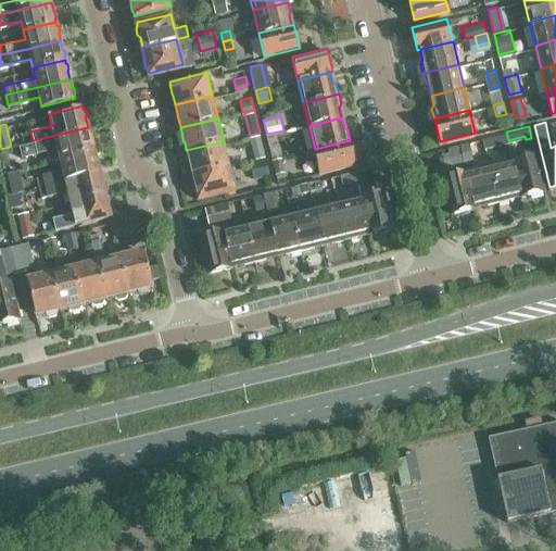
[(49,160),(60,158),(93,149),(92,146),(93,143),(92,139),(90,138),(88,127),(33,140),(20,143),(23,154),(47,149),(49,160)]
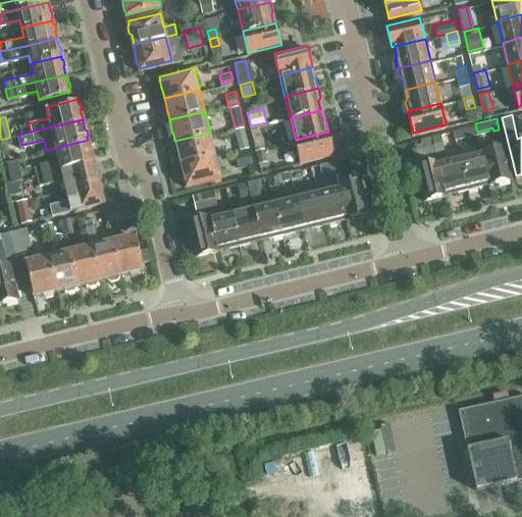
[(453,130),(455,137),(477,132),(475,123),(453,130)]
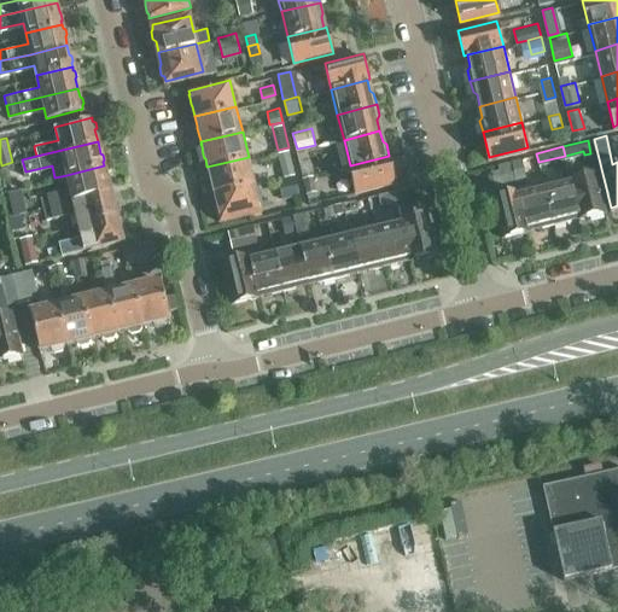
[(289,147),(278,150),(284,174),(293,172),(295,172),(289,147)]
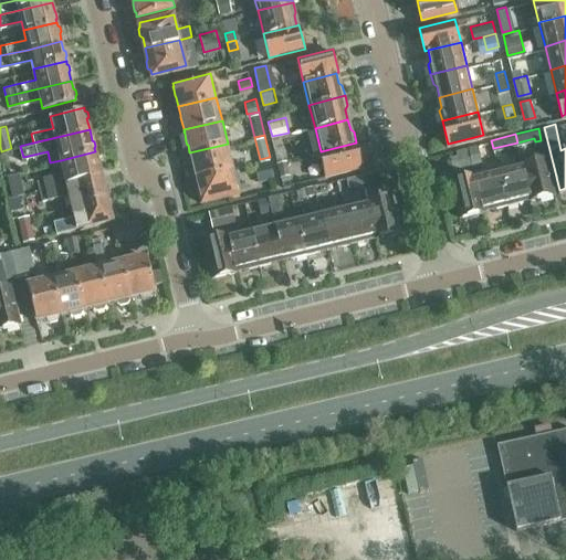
[(272,138),(274,147),(283,145),(281,136),(272,138)]
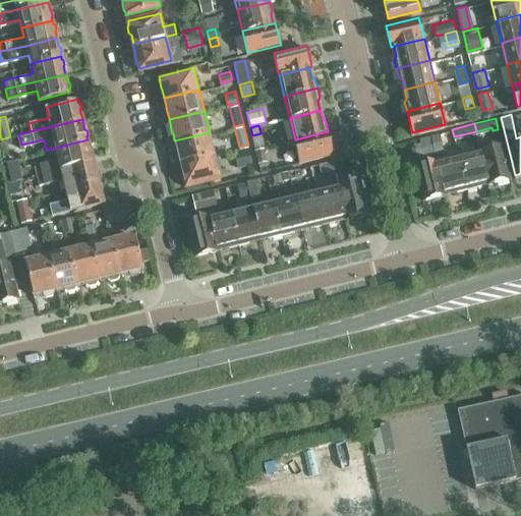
[(328,131),(295,139),(300,161),(333,153),(328,131)]
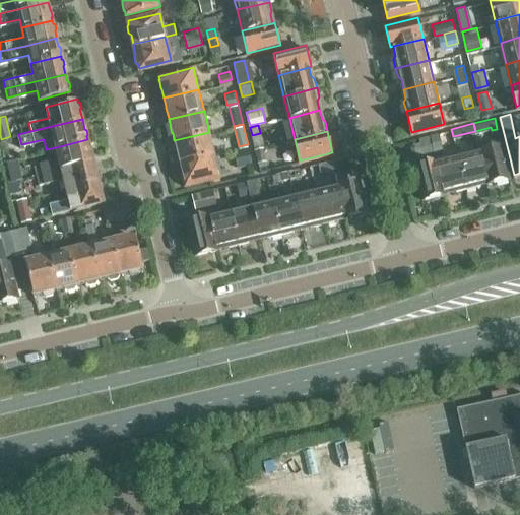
[(179,161),(180,163),(214,153),(209,132),(174,140),(176,148),(176,151),(178,158),(179,161)]
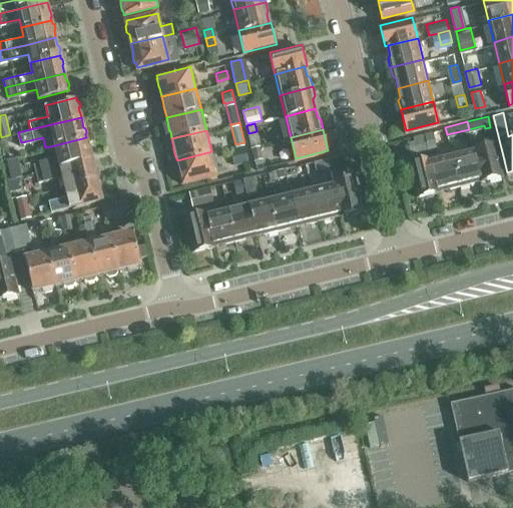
[(425,133),(424,132),(429,150),(437,147),(433,130),(425,133)]
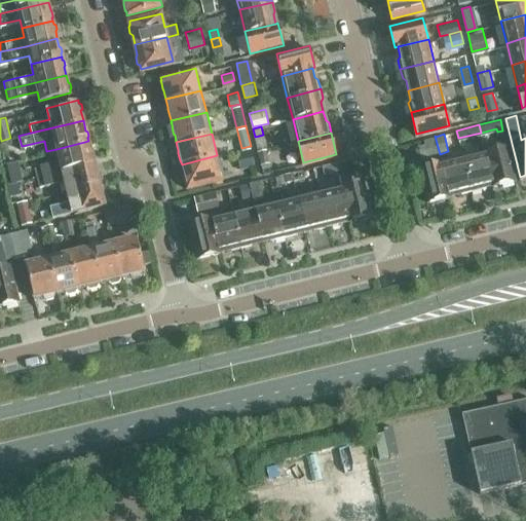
[(440,154),(435,136),(424,138),(425,142),(418,144),(422,158),(440,154)]
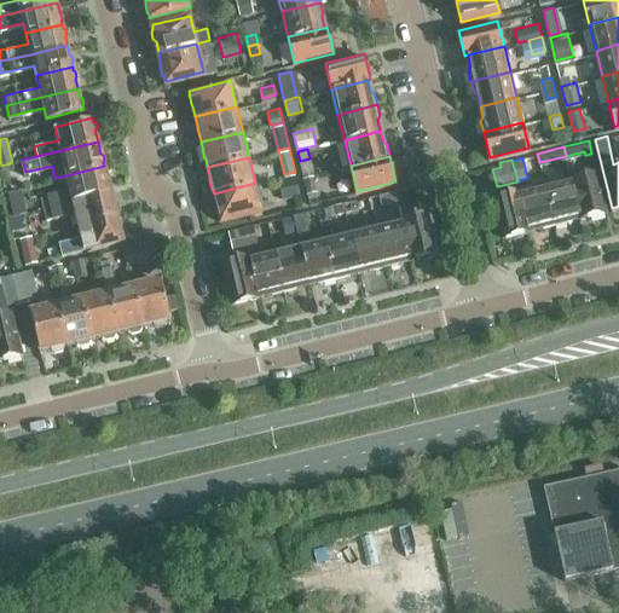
[(41,195),(44,206),(109,190),(106,178),(109,175),(106,171),(104,169),(104,166),(67,175),(69,188),(47,192),(47,194),(41,195)]
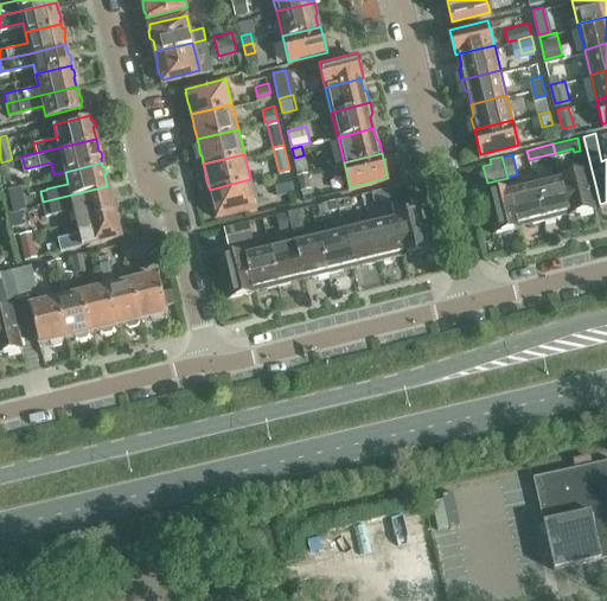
[(560,173),(568,209),(569,211),(594,205),(585,166),(560,173)]
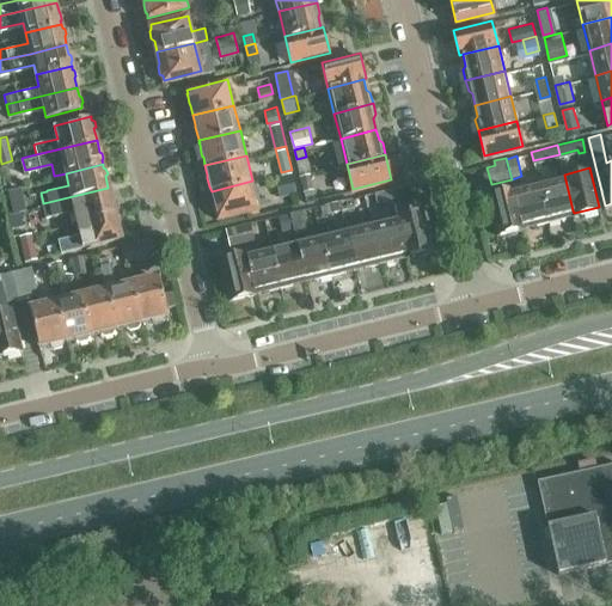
[(279,191),(279,194),(297,190),(291,170),(281,172),(279,173),(274,175),(279,191)]
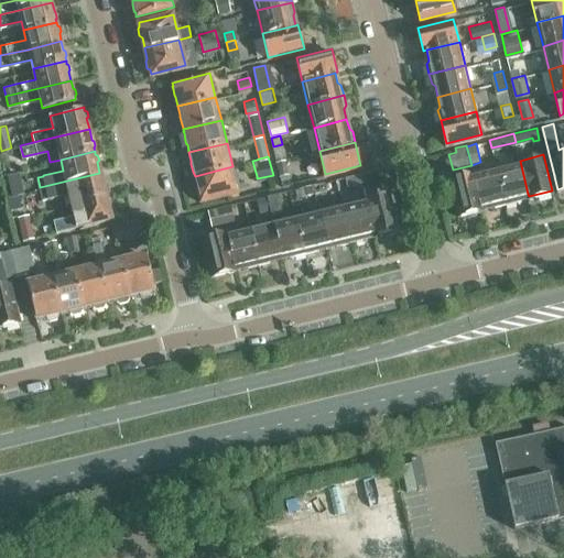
[(277,161),(281,175),(291,172),(288,157),(277,161)]
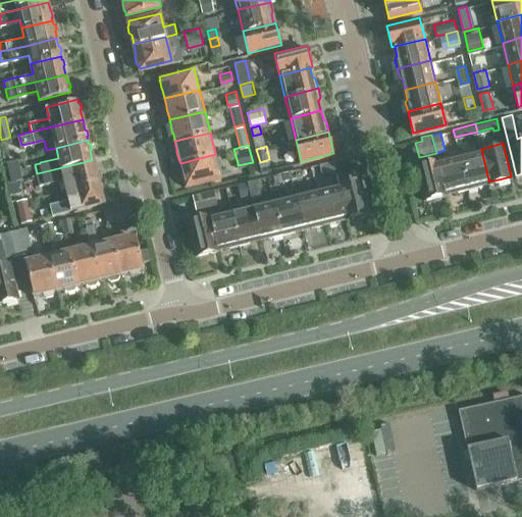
[(481,149),(460,154),(468,187),(477,185),(479,182),(488,179),(481,149)]
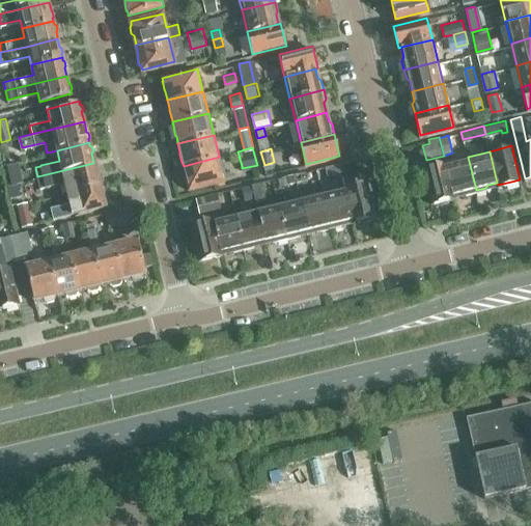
[(219,157),(184,166),(186,173),(185,173),(185,176),(187,182),(188,185),(189,188),(224,180),(219,157)]
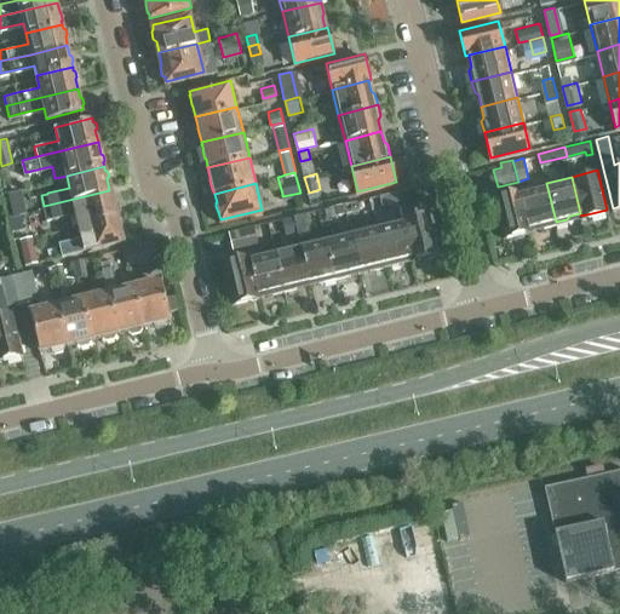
[(546,183),(520,189),(529,225),(540,223),(544,225),(556,222),(546,183)]
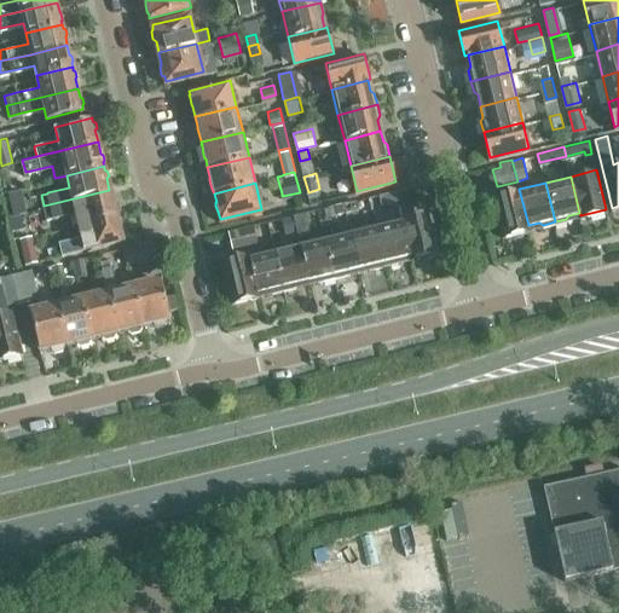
[(399,188),(387,190),(389,200),(397,198),(401,197),(399,188)]
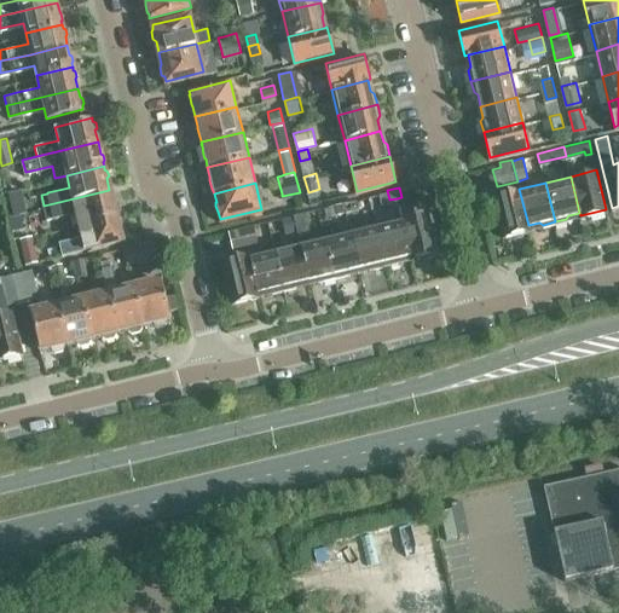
[(21,212),(18,204),(15,189),(4,191),(10,214),(21,212)]
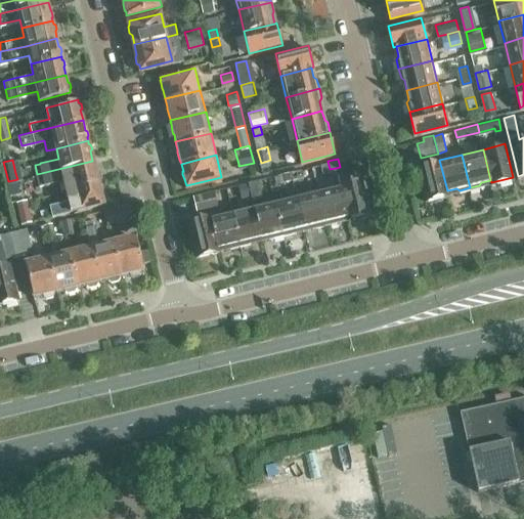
[(447,190),(439,160),(418,165),(426,199),(448,193),(447,190)]
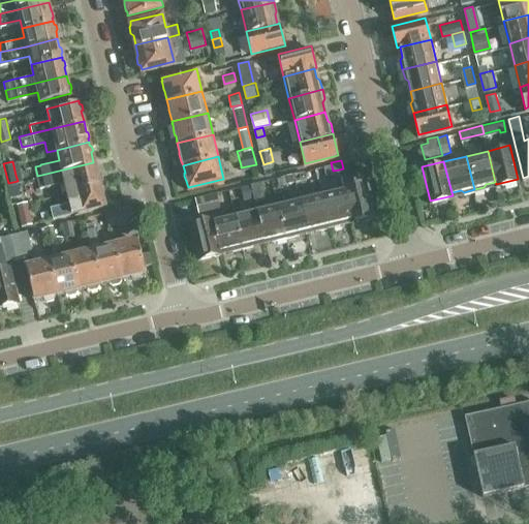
[(64,180),(67,191),(98,183),(98,180),(99,178),(98,174),(96,173),(93,162),(37,176),(39,185),(45,184),(64,180)]
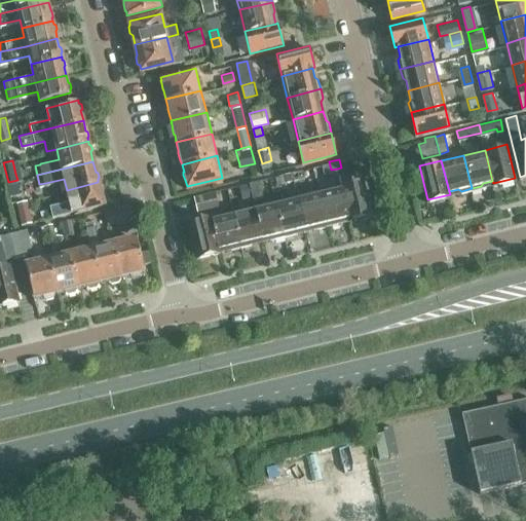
[(331,170),(329,161),(322,163),(324,173),(328,172),(330,178),(339,176),(337,169),(331,170)]
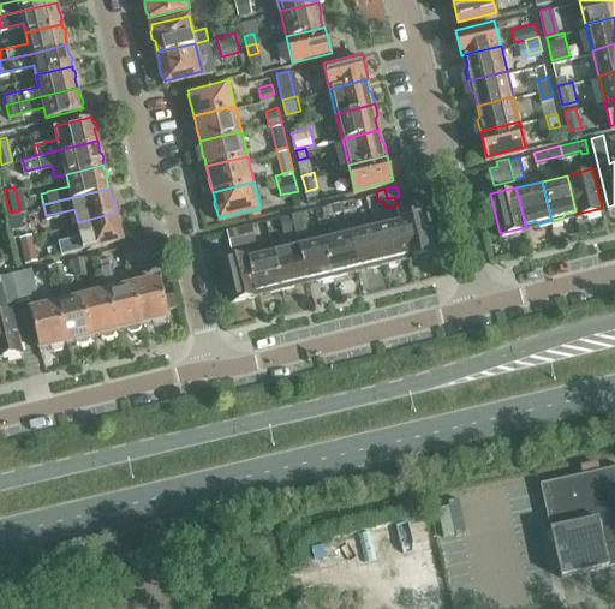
[(365,193),(340,199),(342,209),(368,203),(365,193)]
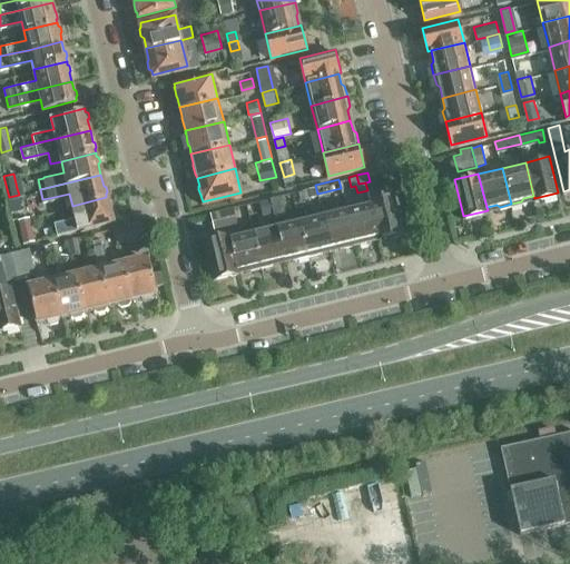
[(318,196),(317,194),(315,185),(305,187),(307,198),(318,196)]
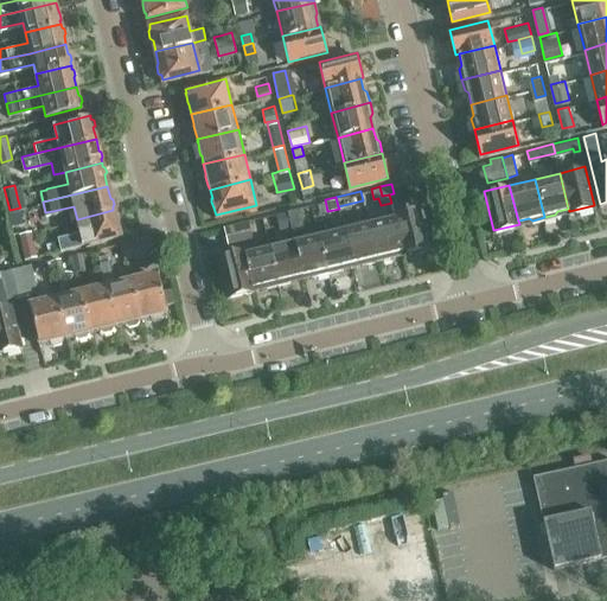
[(296,206),(286,209),(291,228),(301,225),(296,206)]
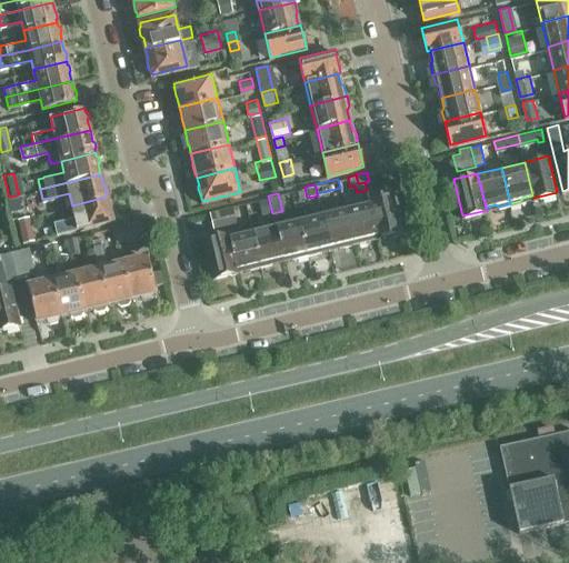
[(392,193),(369,199),(378,237),(401,231),(392,193)]
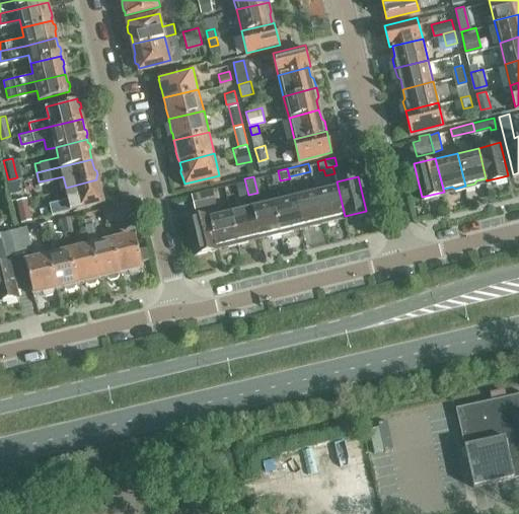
[(18,178),(8,180),(11,192),(20,190),(18,178)]
